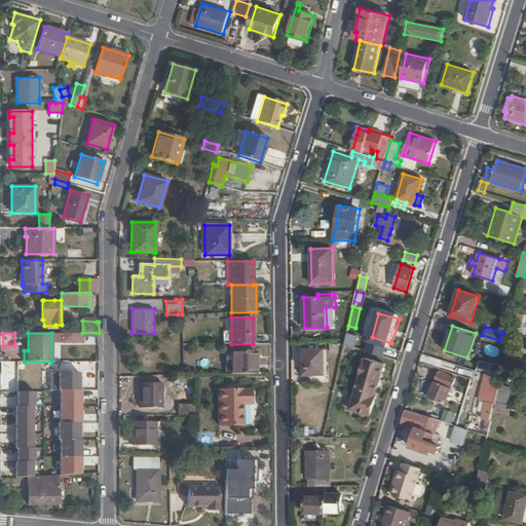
[(348,333),(345,345),(355,347),(359,336),(348,333)]
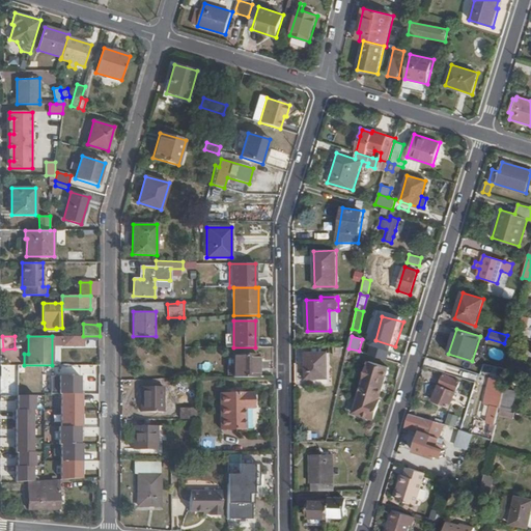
[(490,357),(500,359),(502,351),(492,348),(490,357)]
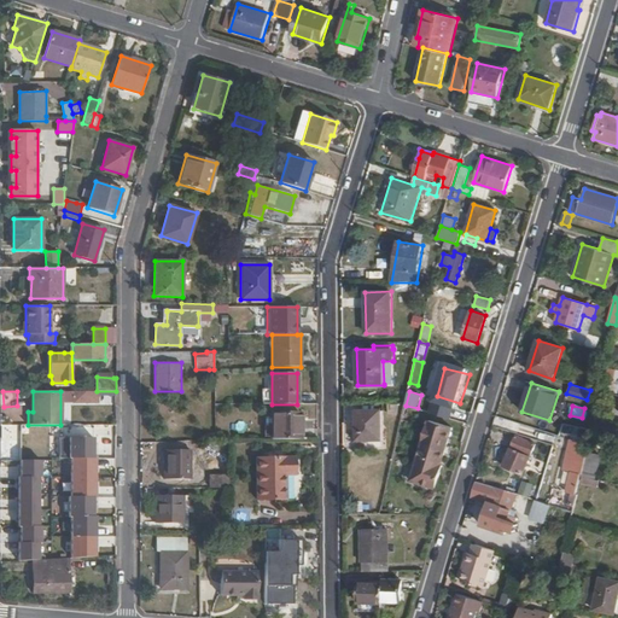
[(356,441),(366,441),(366,449),(384,449),(384,439),(382,441),(380,409),(356,409),(356,441)]
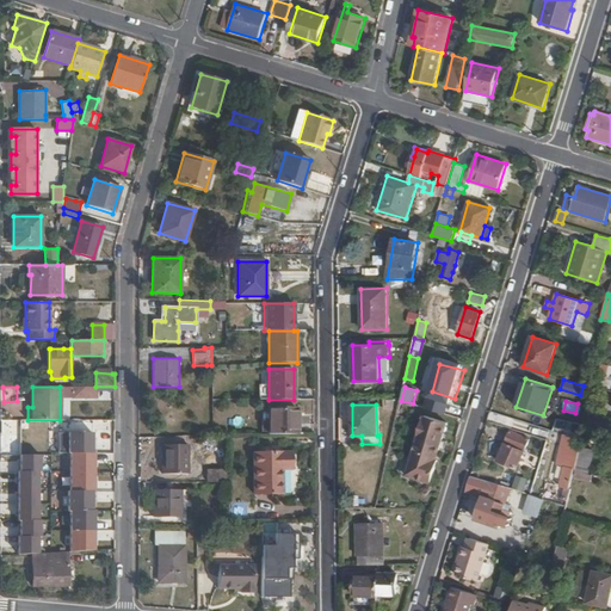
[(297,434),(297,407),(269,408),(267,434),(297,434)]
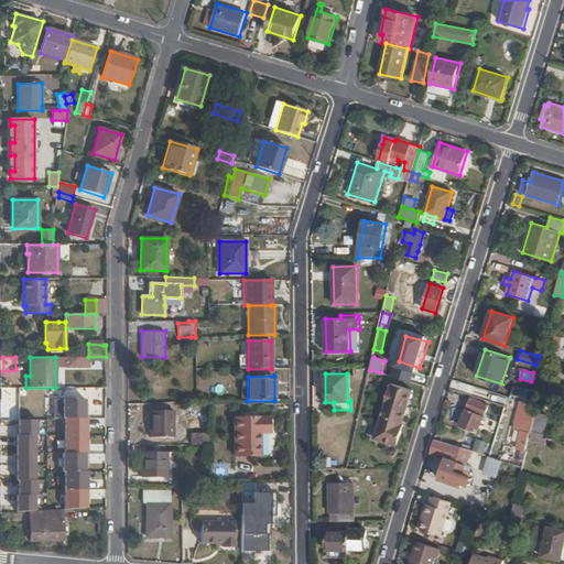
[(404,424),(402,424),(413,390),(391,383),(375,438),(398,446),(404,424)]
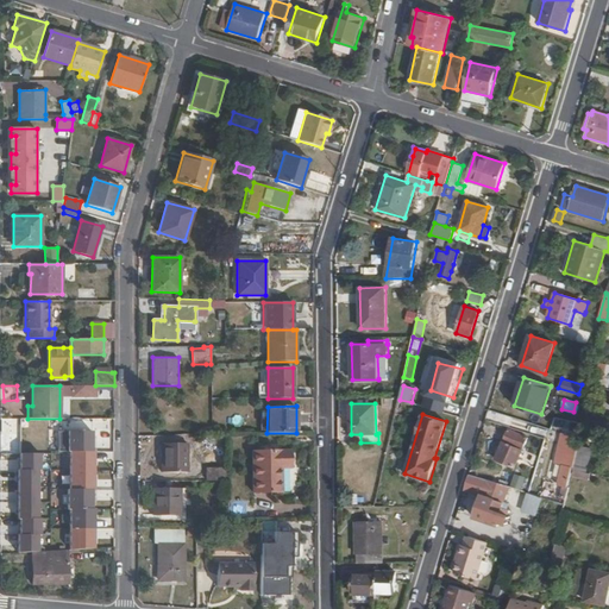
[(528,437),(509,429),(496,459),(515,468),(528,437)]
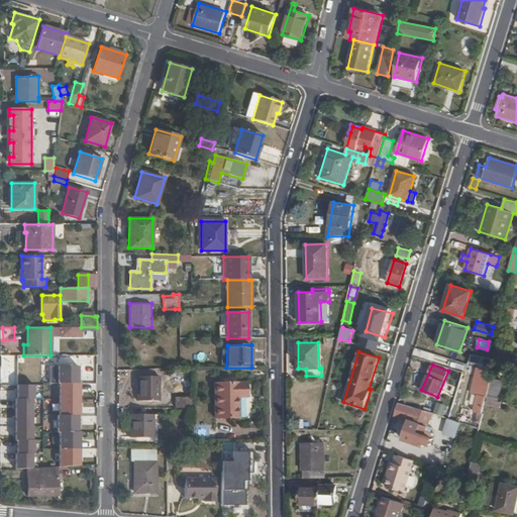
[(59,383),(60,467),(83,467),(82,366),(49,366),(49,384),(59,383)]
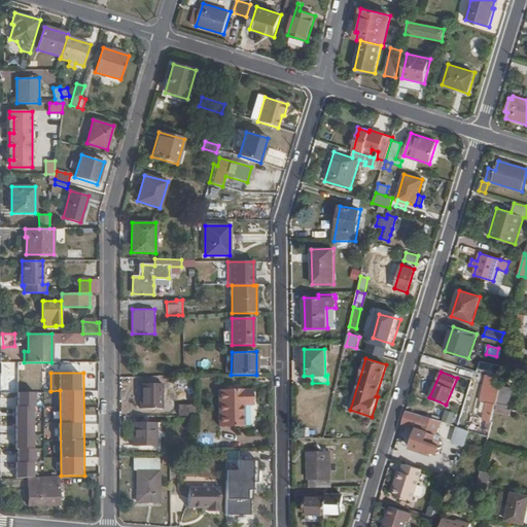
[(501,385),(503,378),(486,374),(480,400),(487,401),(495,403),(496,405),(498,398),(501,385)]
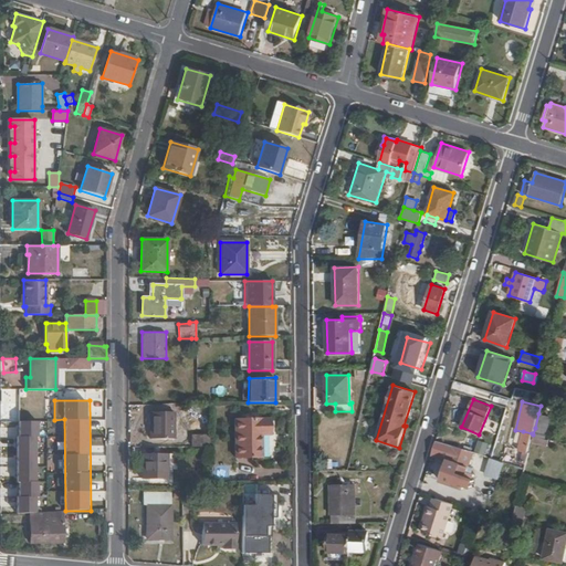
[(149,439),(175,439),(175,411),(150,412),(149,439)]
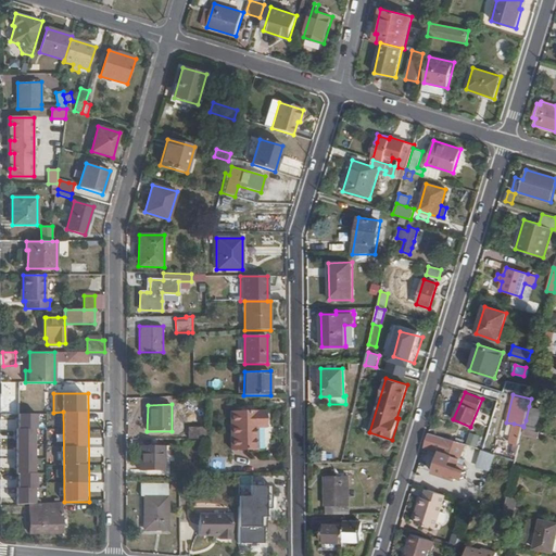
[(535,431),(540,409),(529,406),(526,420),(523,427),(523,428),(535,431)]
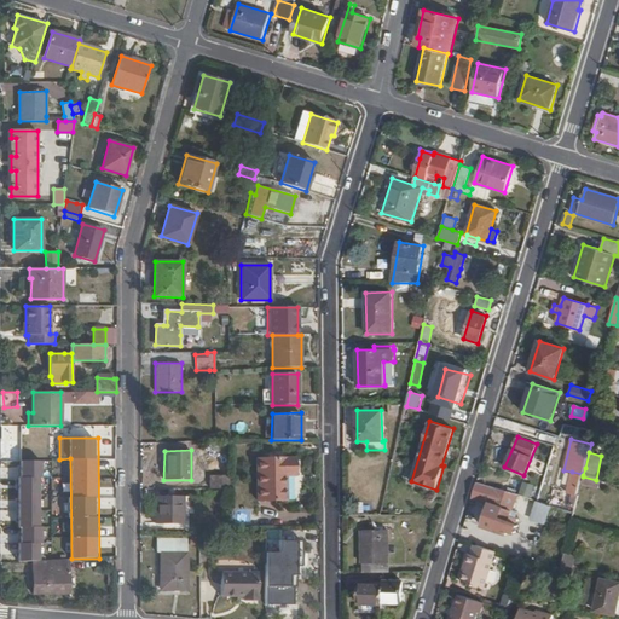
[(295,475),(294,458),(256,458),(256,501),(285,499),(285,475),(295,475)]
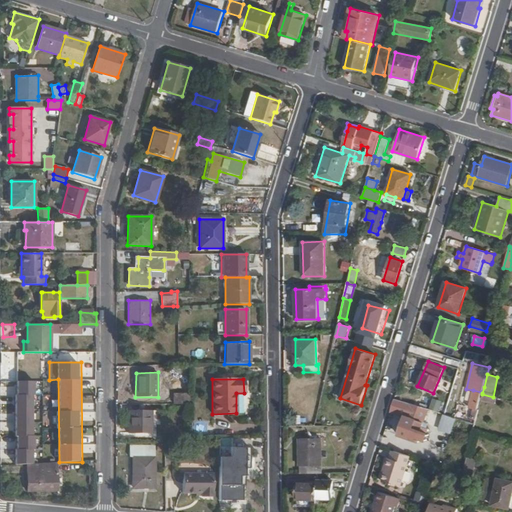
[(473,409),(477,410),(481,392),(473,390),(469,408),(473,409)]
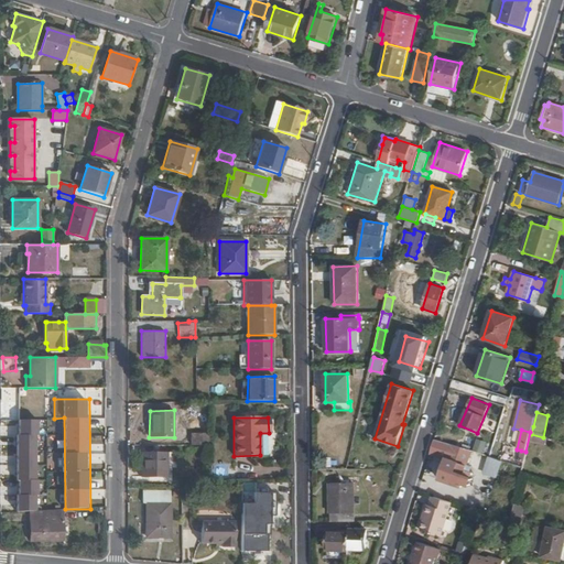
[(212,445),(212,433),(192,434),(191,445),(212,445)]
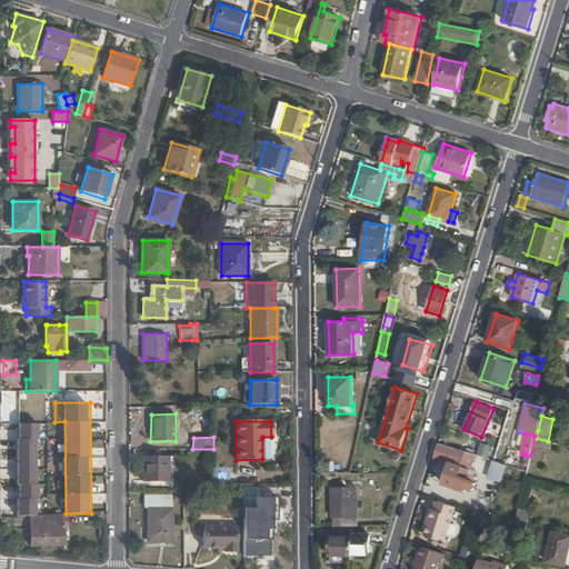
[(477,455),(438,442),(433,458),(450,462),(443,485),(465,491),(469,481),(472,482),(475,477),(469,476),(477,455)]
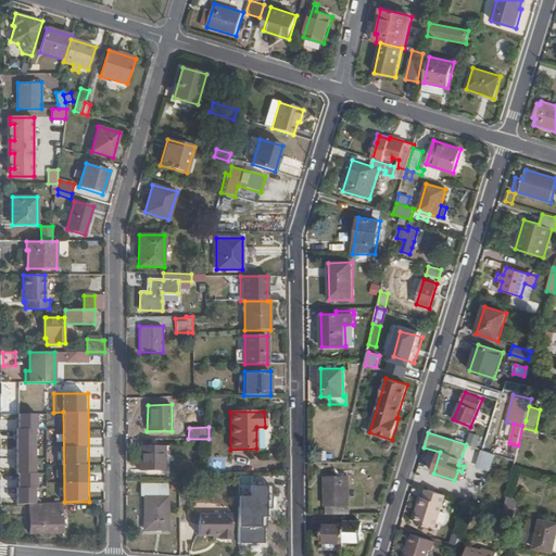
[(468,444),(479,445),(480,434),(469,432),(468,444)]
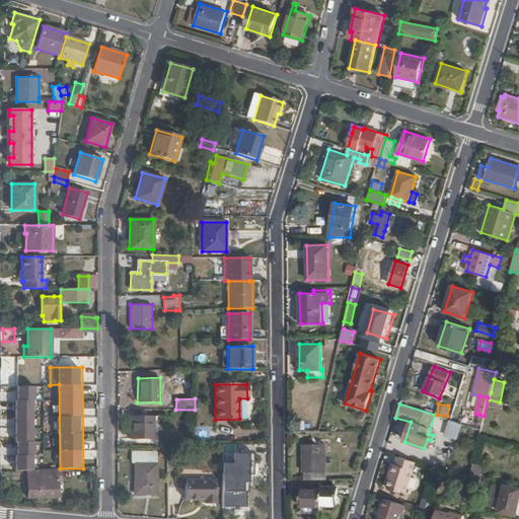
[(476,426),(482,428),(485,416),(484,416),(479,415),(476,426)]
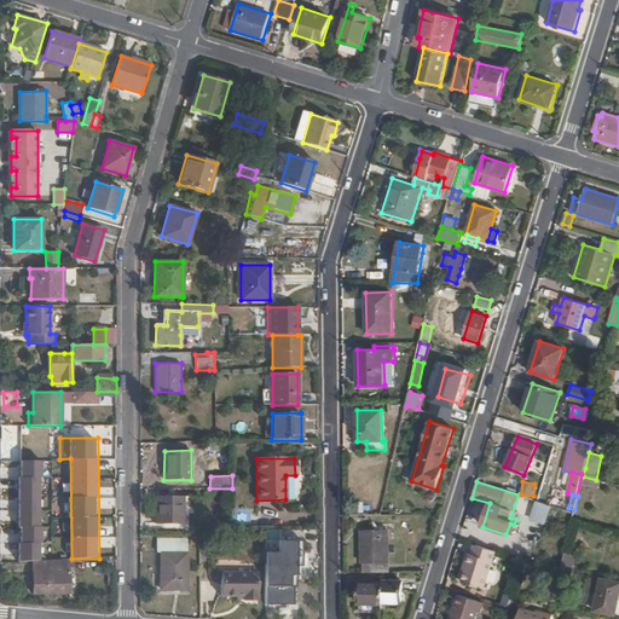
[(184,525),(183,496),(155,496),(155,525),(184,525)]
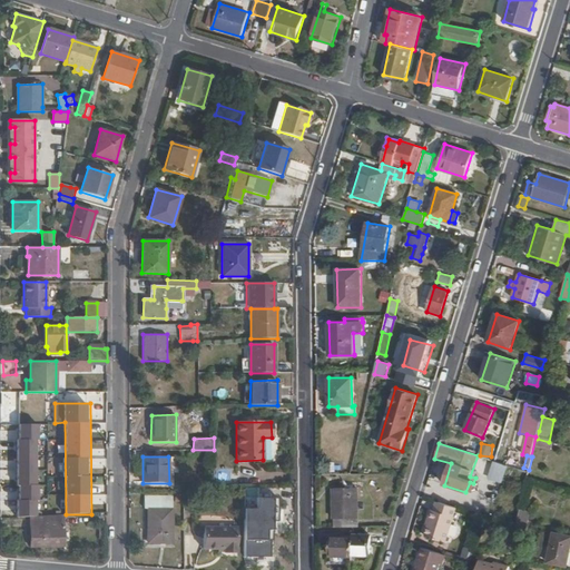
[(529,471),(492,460),(489,469),(514,477),(527,481),(529,471)]
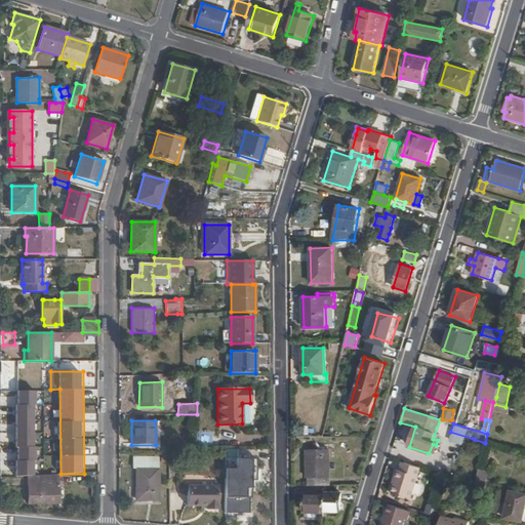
[(241,458),(241,449),(225,449),(225,458),(241,458)]
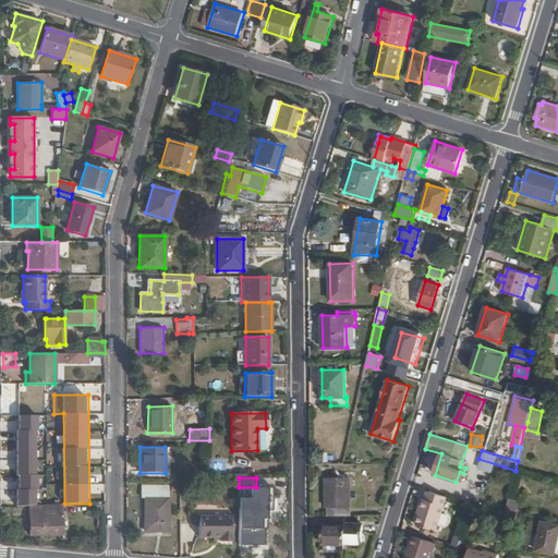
[(351,516),(350,477),(326,477),(327,516),(351,516)]
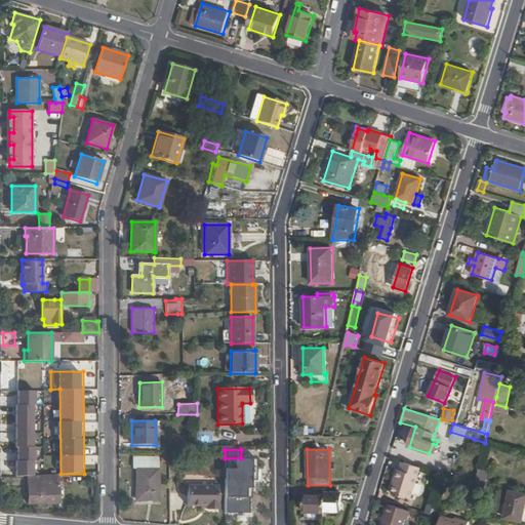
[(241,467),(241,458),(225,458),(225,468),(241,467)]
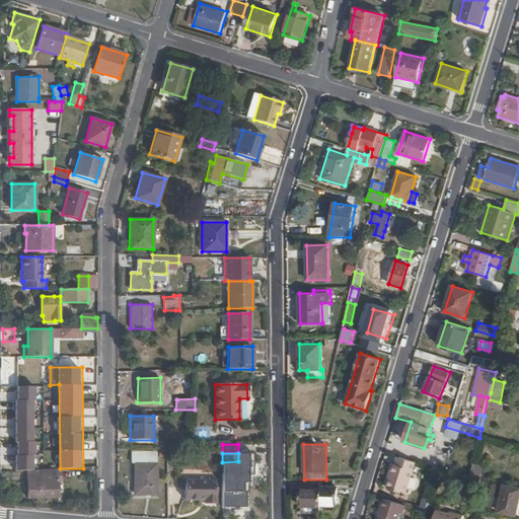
[(157,494),(157,455),(131,455),(131,462),(134,462),(134,494),(157,494)]
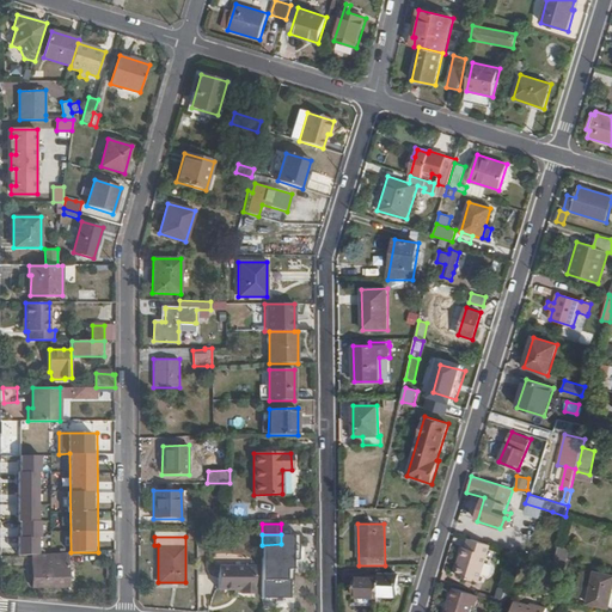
[(478,582),(490,545),(469,538),(465,548),(463,546),(460,557),(461,557),(460,565),(457,575),(478,582)]
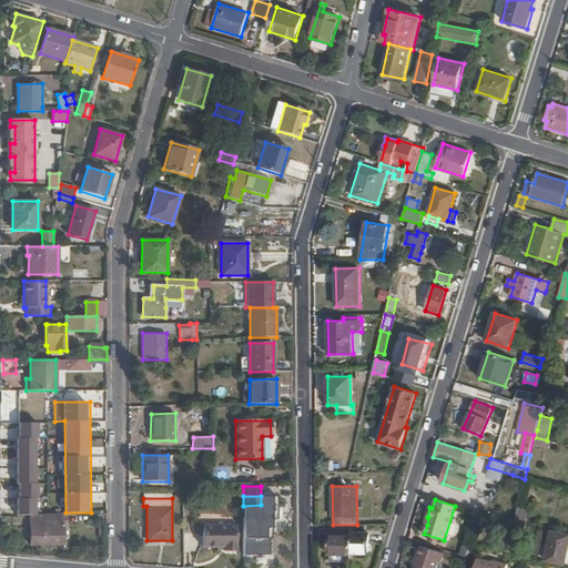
[(528,509),(518,507),(515,524),(524,526),(528,509)]
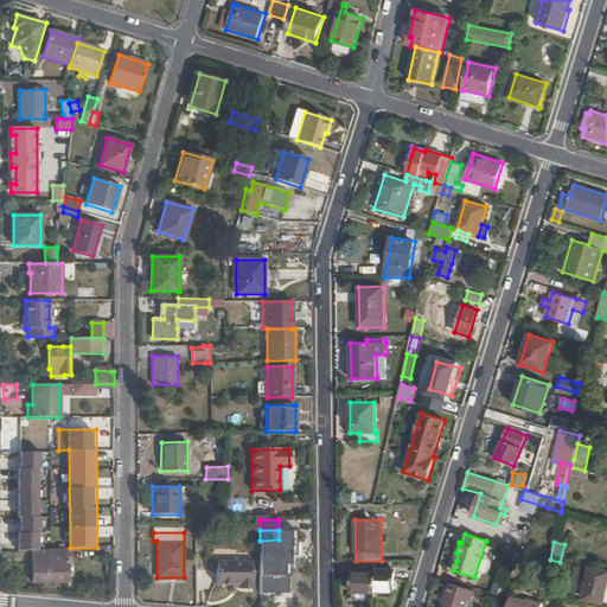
[(68,582),(66,548),(32,550),(32,583),(68,582)]
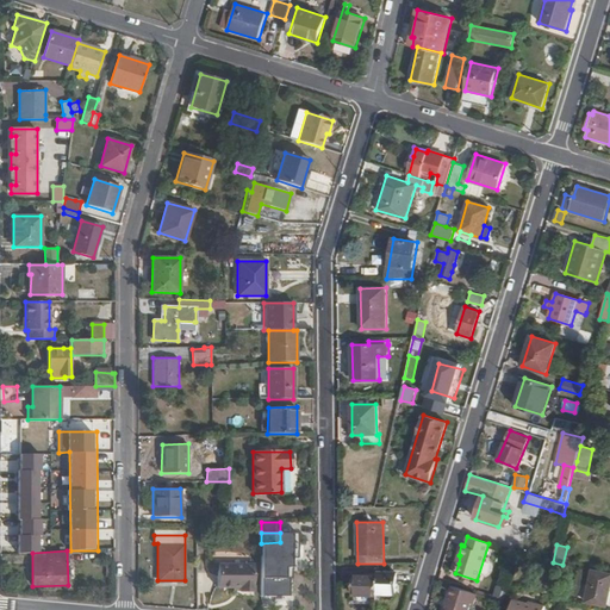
[(254,591),(254,565),(218,564),(217,587),(232,587),(240,587),(240,591),(254,591)]
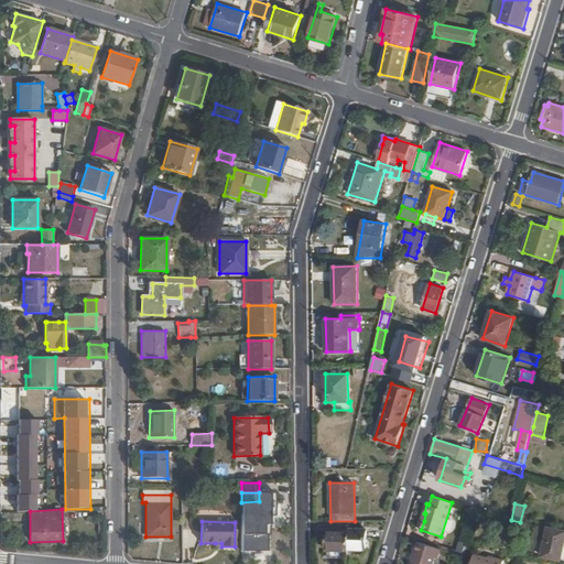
[(563,530),(548,527),(541,556),(561,561),(563,544),(563,530)]
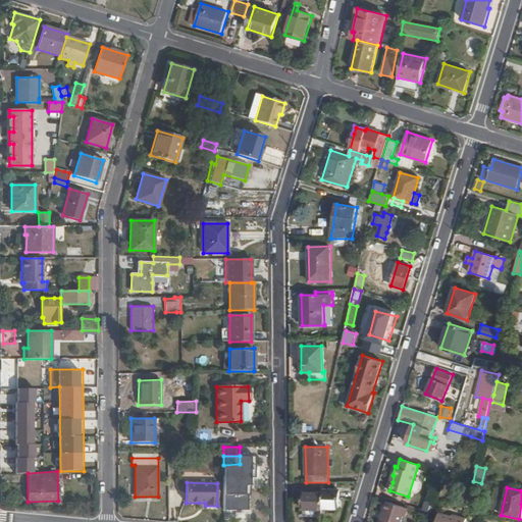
[(340,490),(323,489),(323,491),(322,508),(338,508),(340,490)]
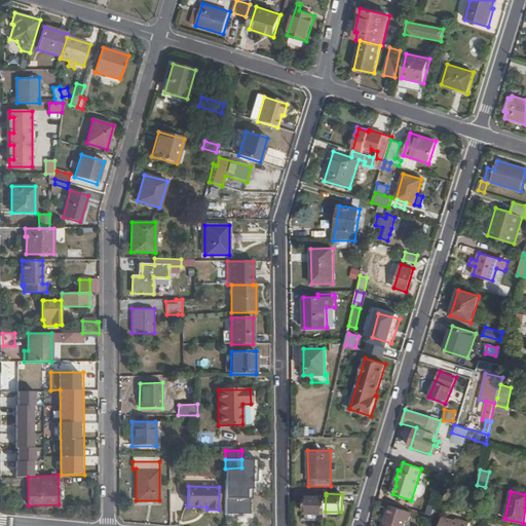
[(326,495),(304,495),(304,513),(325,513),(325,512),(326,495)]
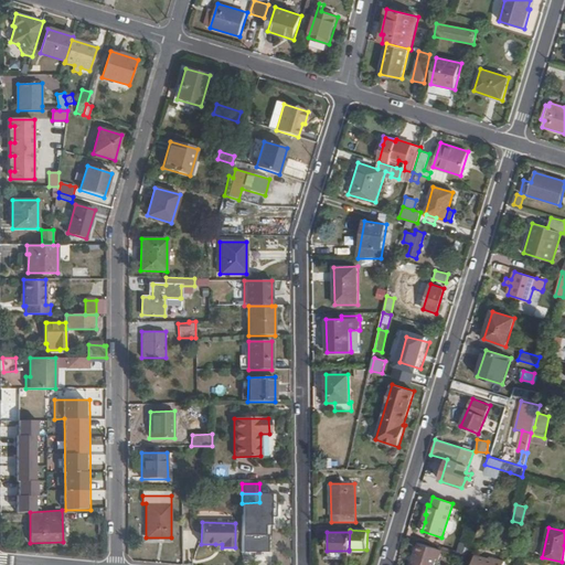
[(266,557),(268,537),(243,536),(244,544),(243,555),(266,557)]
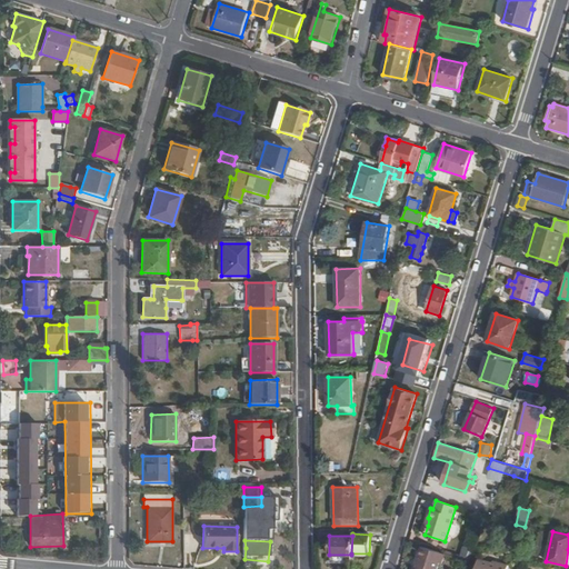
[(442,563),(446,553),(422,547),(416,568),(437,568),(439,562),(442,563)]
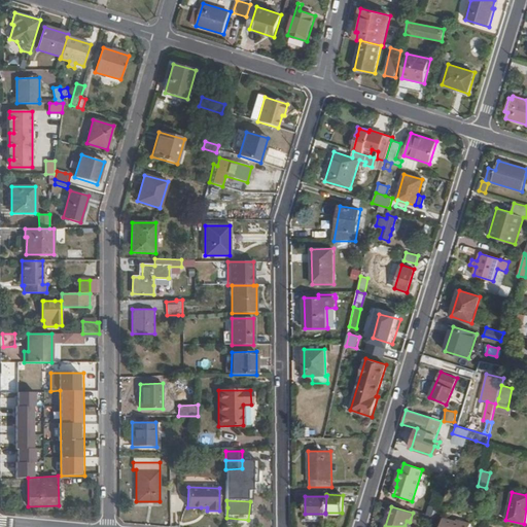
[(470,526),(471,523),(461,521),(461,523),(456,521),(443,518),(440,526),(470,526)]
